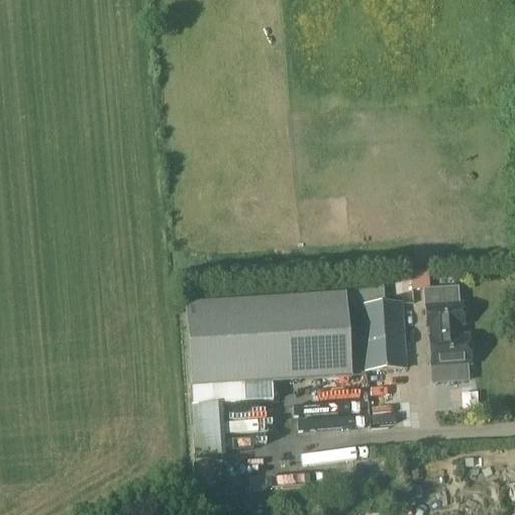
[(461,282),(423,285),(424,302),(421,303),(423,324),(435,323),(436,332),(426,333),(430,359),(470,356),(467,329),(458,330),(458,322),(466,321),(461,282)]
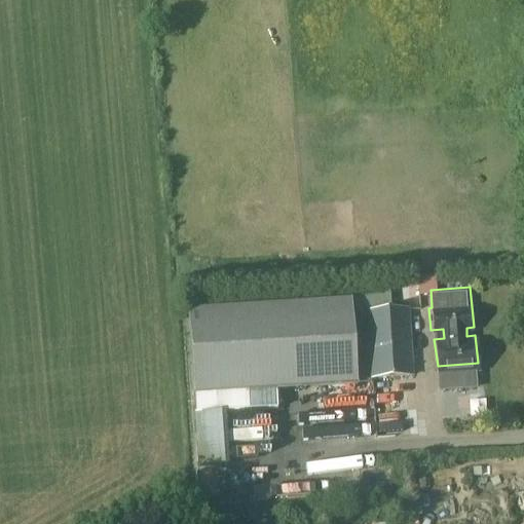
[(196,389),(360,378),(356,302),(191,313),(196,389)]
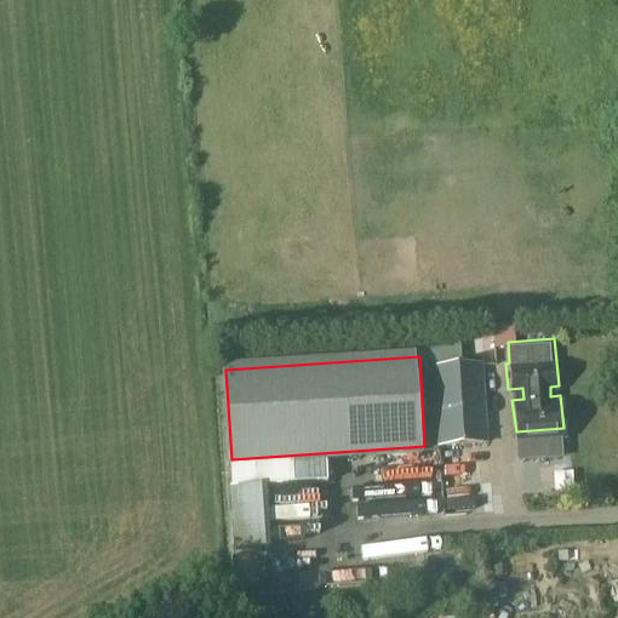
[(440,441),(491,438),(485,364),(434,367),(440,441)]
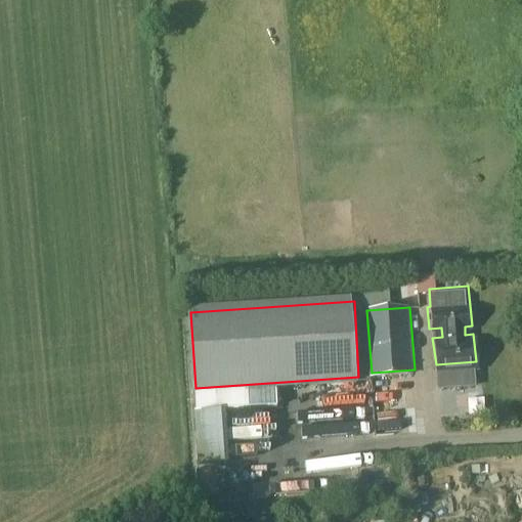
[(248,387),(249,405),(272,404),(272,386),(248,387)]
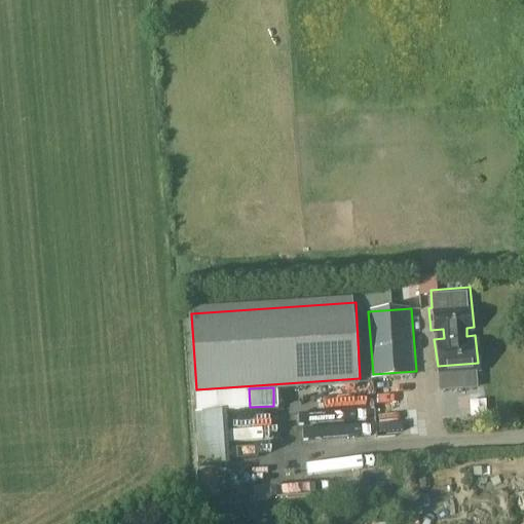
[(193,410),(194,463),(223,462),(221,409),(193,410)]
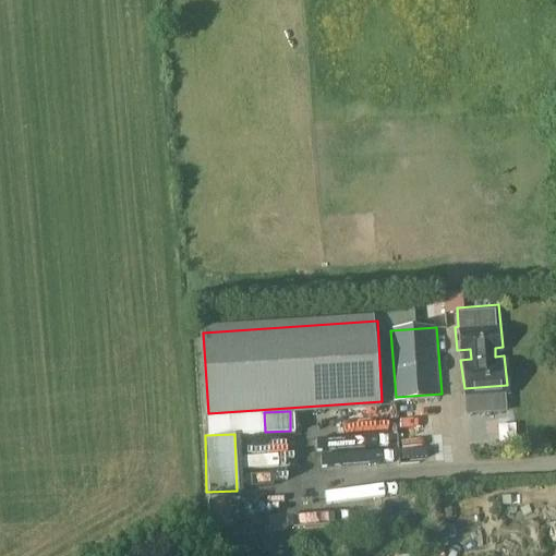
[(221,520),(220,495),(206,495),(206,521),(221,520)]
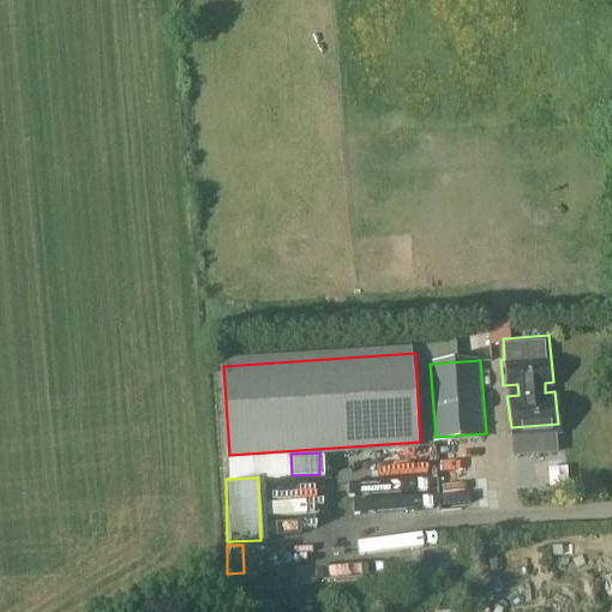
[(293,564),(295,579),(349,574),(348,559),(293,564)]
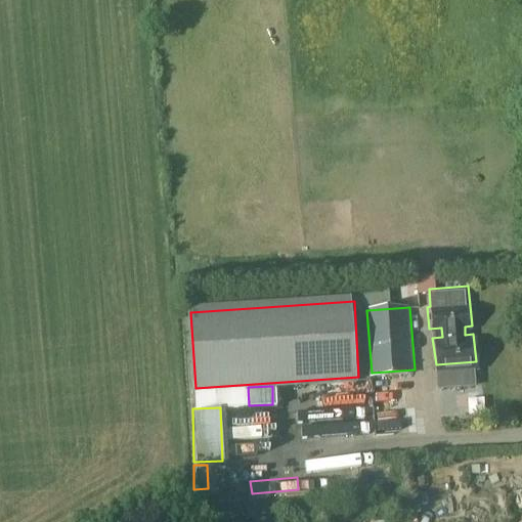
[(462,521),(470,521),(480,520),(478,511),(461,514),(462,521)]
